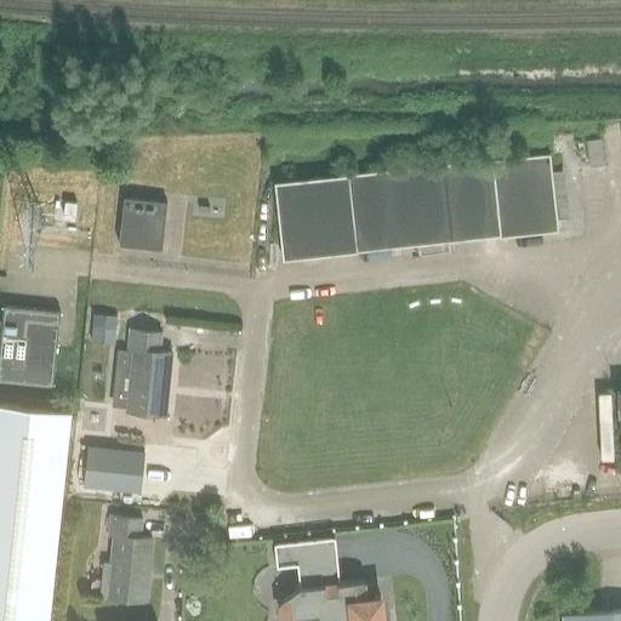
[(590,166),(603,165),(600,140),(587,141),(590,166)]
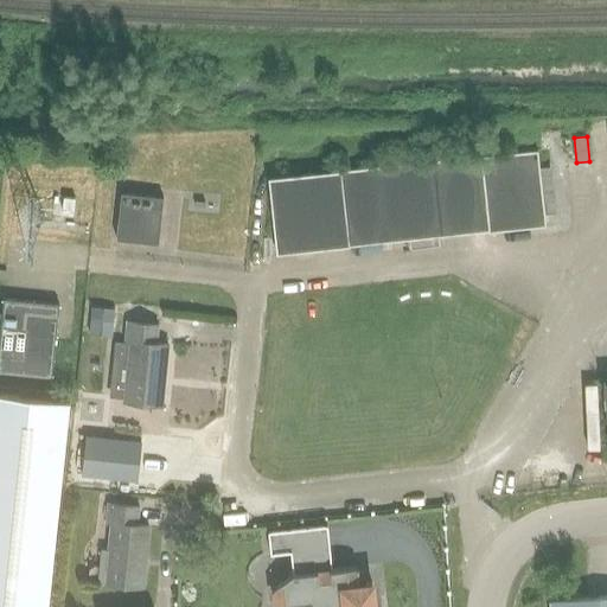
[(434,161),(442,236),(547,224),(538,149),(434,161)]
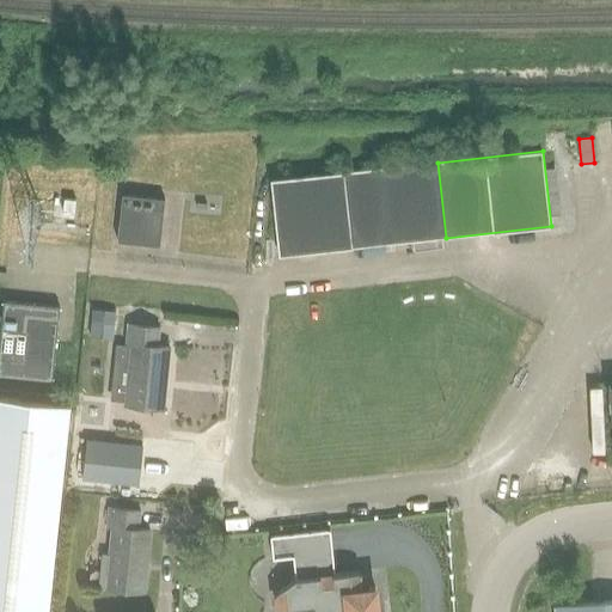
[(390,244),(446,238),(438,163),(381,169),(390,244)]
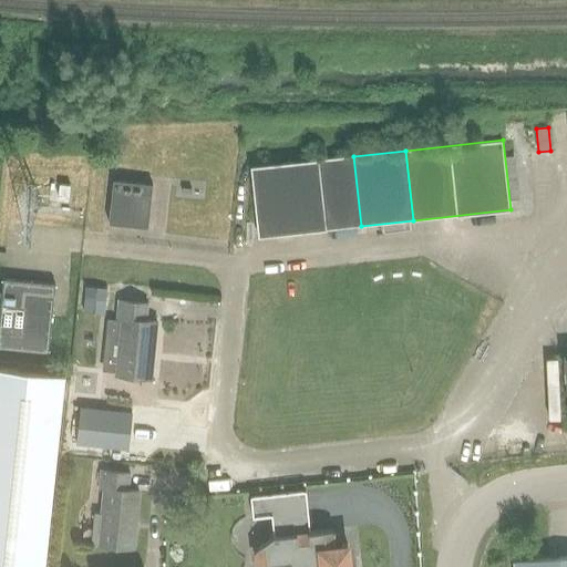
[(326,229),(361,226),(353,156),(318,160),(326,229)]
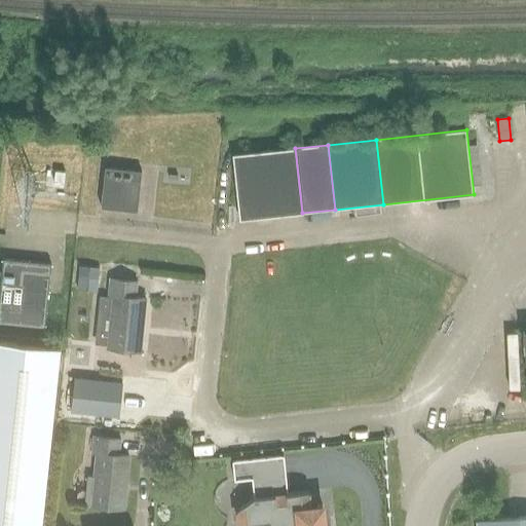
[(295,148),(233,154),(240,219),(302,213),(295,148)]
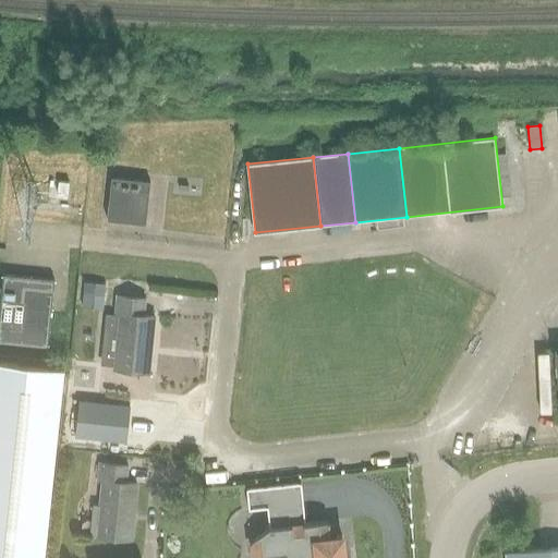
[(146,223),(150,181),(112,177),(108,219),(146,223)]
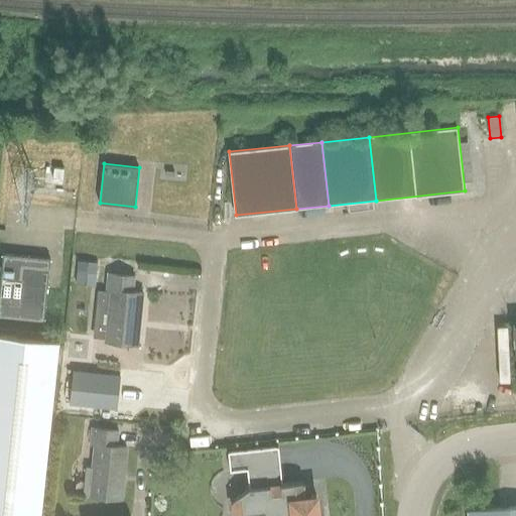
[(53,168),(52,179),(62,180),(63,168),(53,168)]
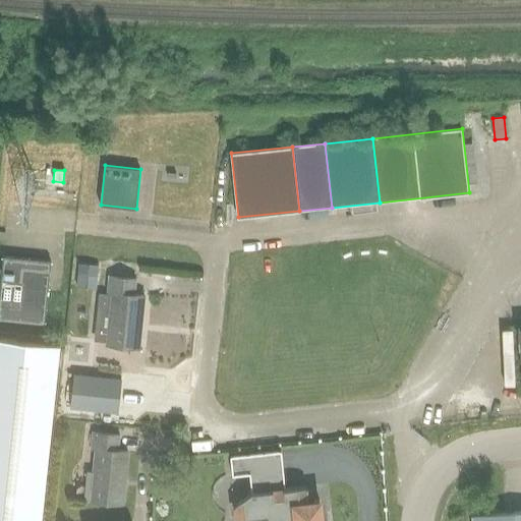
[(0,320),(44,324),(50,262),(3,257),(0,290),(0,320)]
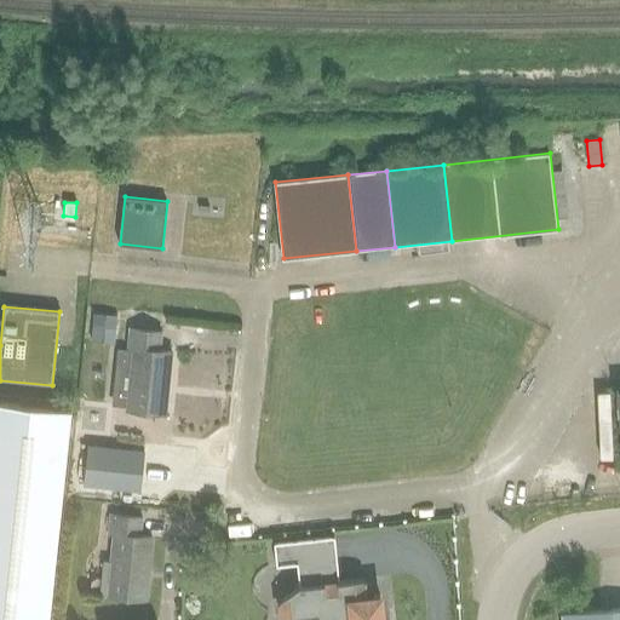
[(95,315),(92,343),(114,344),(116,316),(95,315)]
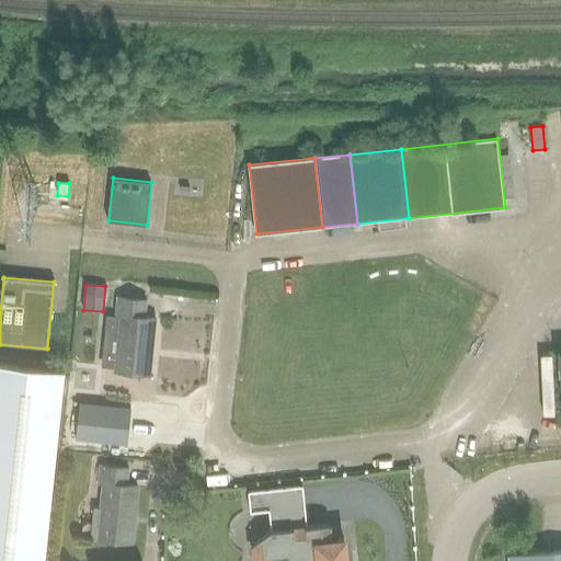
[(146,299),(117,296),(116,315),(123,316),(117,371),(149,375),(155,317),(145,316),(146,299)]
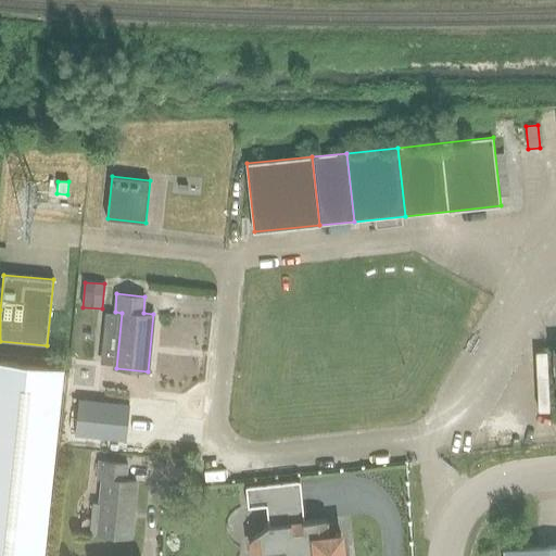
[(0,555),(42,555),(62,371),(0,365),(0,555)]
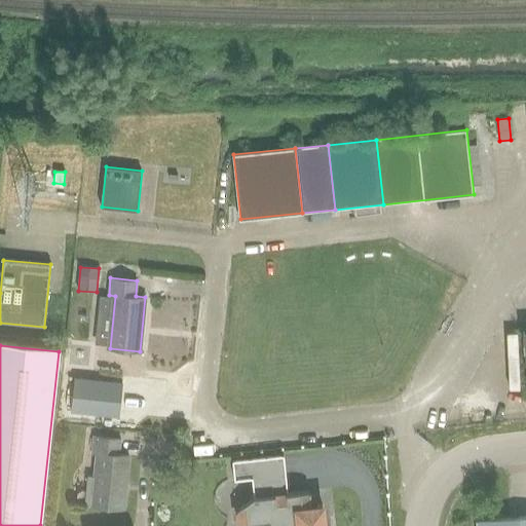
[(75,379),(72,414),(118,418),(122,383),(75,379)]
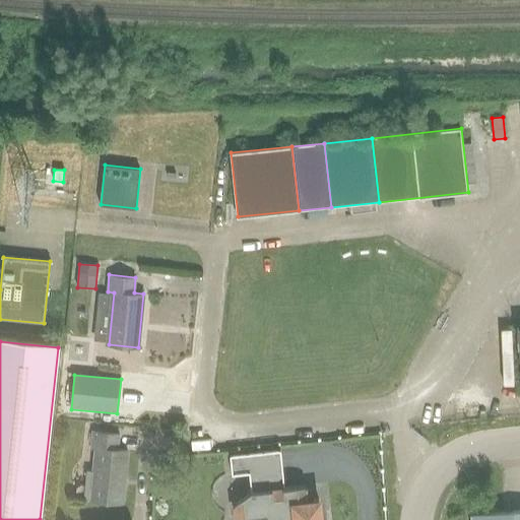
[(84,499),(90,500),(122,504),(128,450),(118,449),(120,434),(94,431),(92,447),(96,447),(93,471),(87,470),(84,499)]
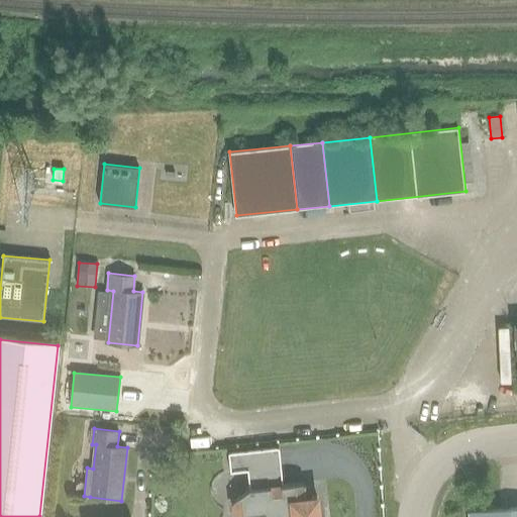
[(283,486),(279,447),(229,453),(231,472),(247,471),(249,489),(233,501),(234,516),(236,516),(318,516),(317,497),(310,498),(309,494),(308,489),(304,487),(303,484),(283,486)]
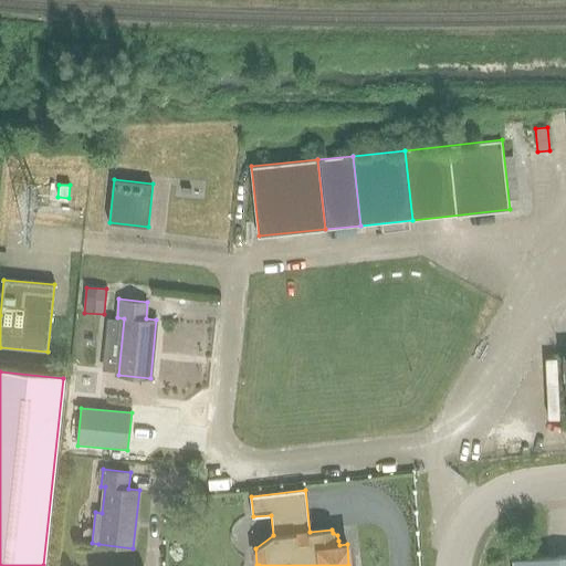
[(515,565),(565,565),(565,554),(515,561),(515,565)]
